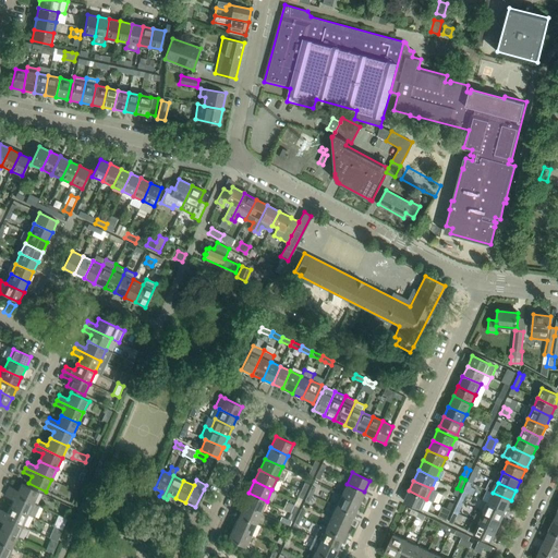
[(34,502),(39,492),(21,484),(17,490),(10,486),(8,490),(34,504),(34,502)]
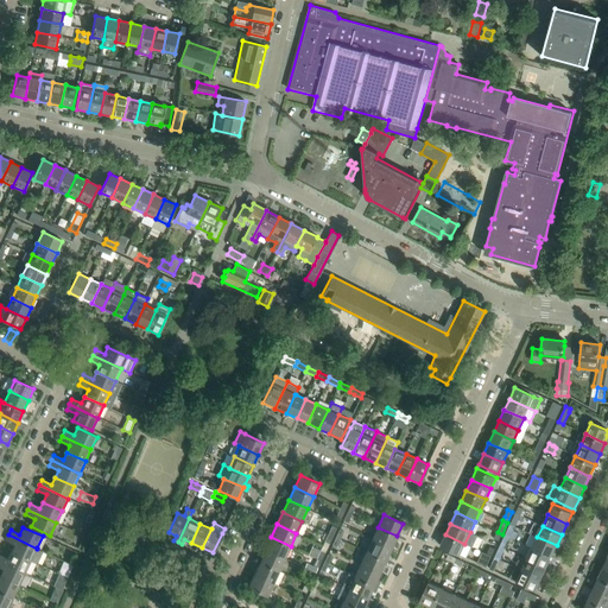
[(391,549),(397,536),(378,527),(372,539),(391,549)]
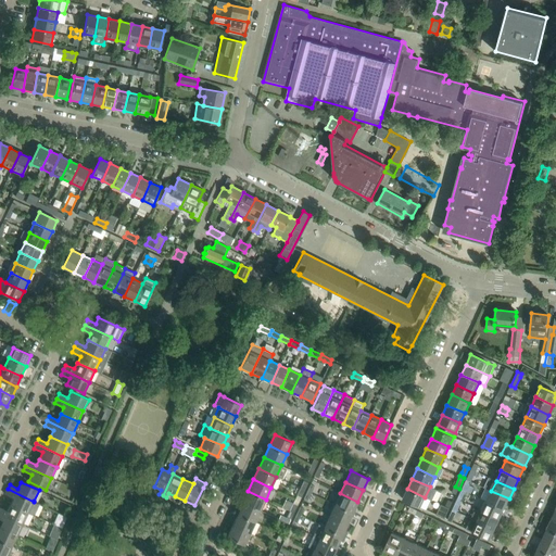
[(509,498),(491,491),(485,488),(481,498),(487,501),(504,509),(509,498)]
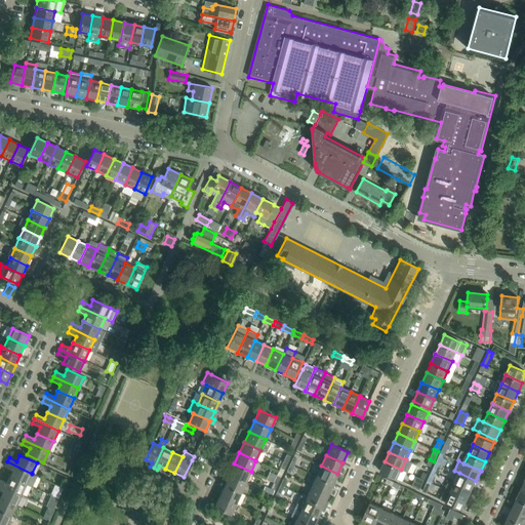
[(37,476),(32,473),(32,474),(7,461),(4,467),(12,471),(9,477),(27,484),(32,487),(37,476)]
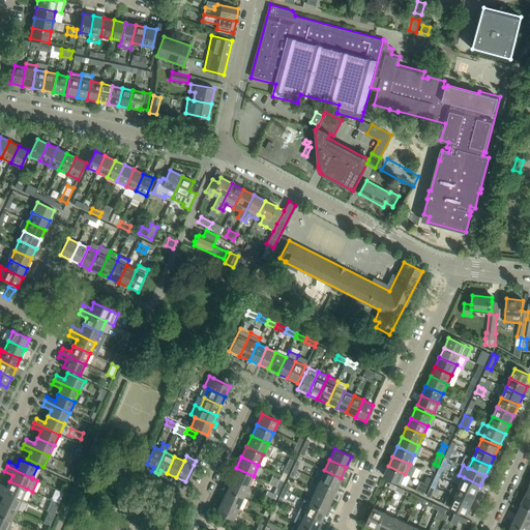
[(405,474),(388,466),(384,475),(401,483),(405,474)]
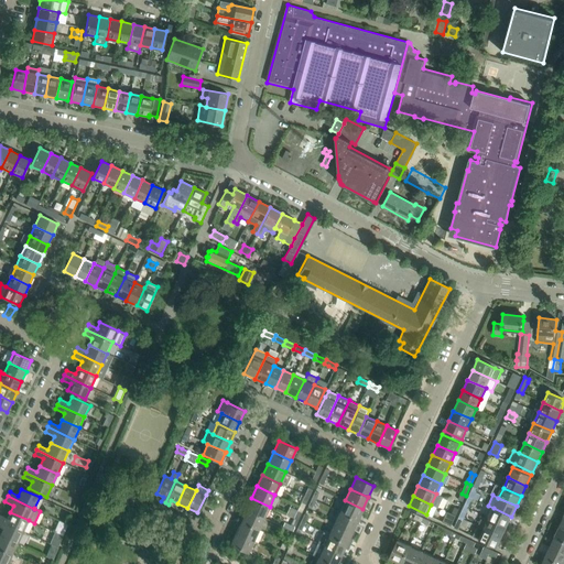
[(264,518),(270,507),(251,498),(247,509),(264,518)]
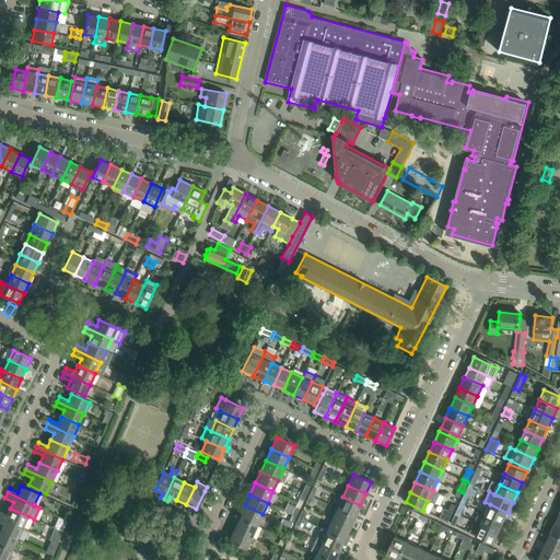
[(360,505),(342,497),(337,509),(354,516),(360,505)]
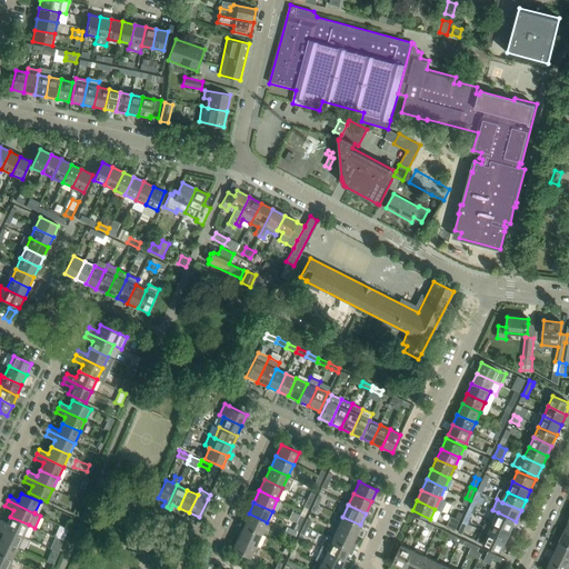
[(516,521),(498,512),(493,522),(511,531),(516,521)]
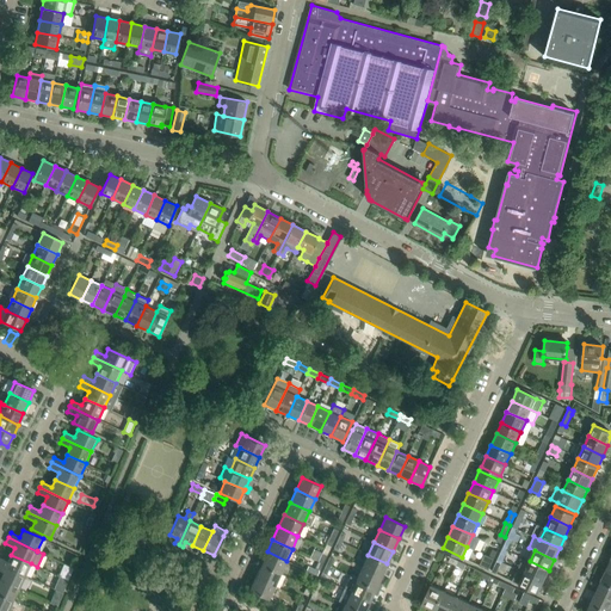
[(281,573),(287,561),(267,551),(261,565),(281,573)]
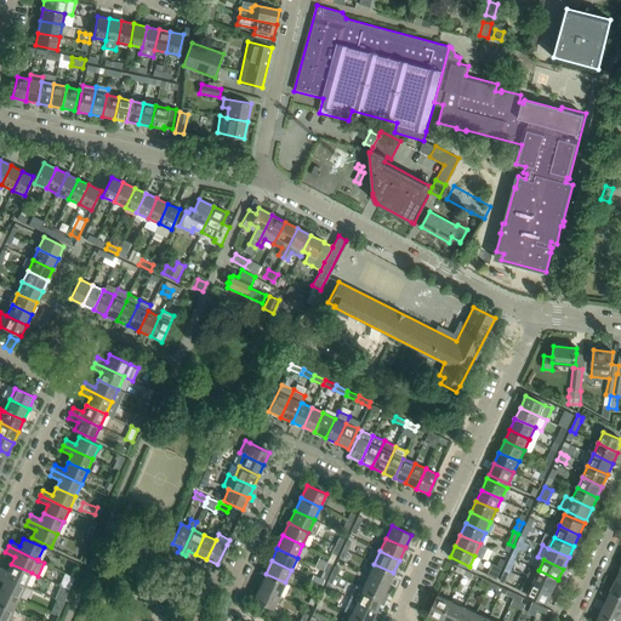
[(0,573),(26,585),(32,573),(11,564),(9,570),(0,567),(0,573)]
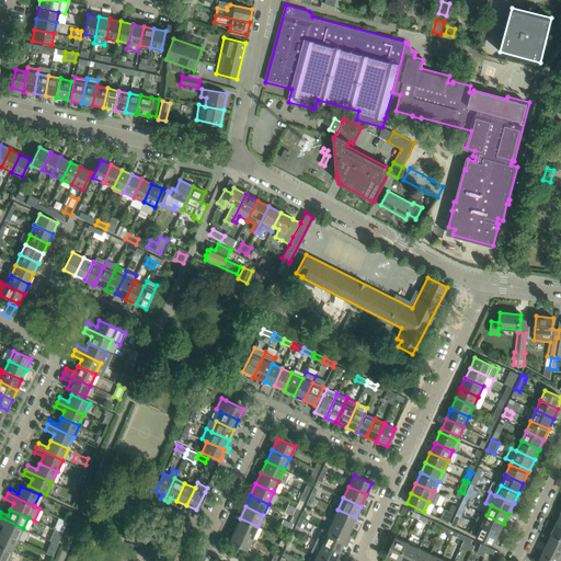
[(350,529),(355,517),(338,510),(332,521),(350,529)]
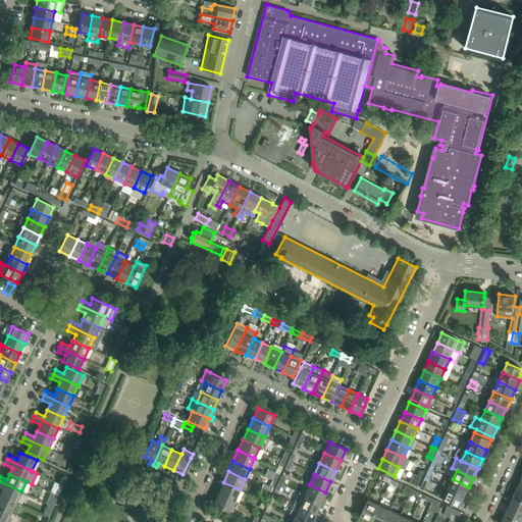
[(419,483),(422,477),(418,475),(413,485),(417,487),(419,483)]
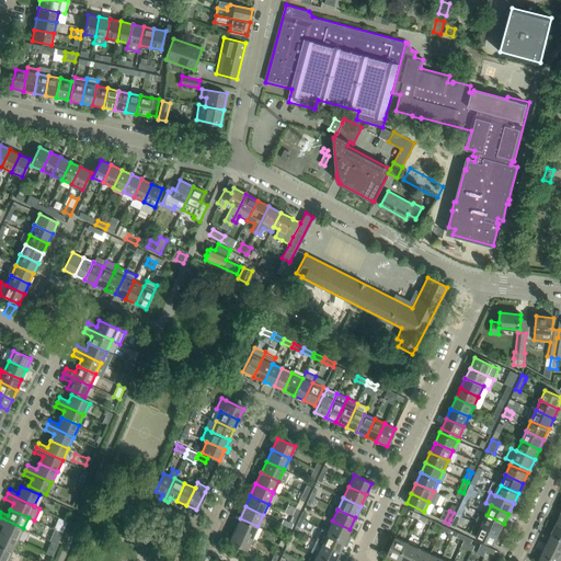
[(500,534),(504,524),(487,515),(480,513),(474,523),(481,525),(500,534)]
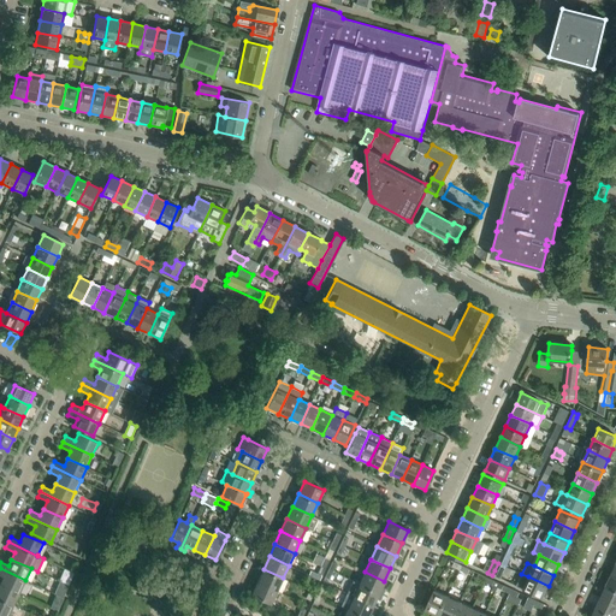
[(0,584),(19,593),(25,580),(0,568),(0,574),(4,576),(0,582),(0,584)]
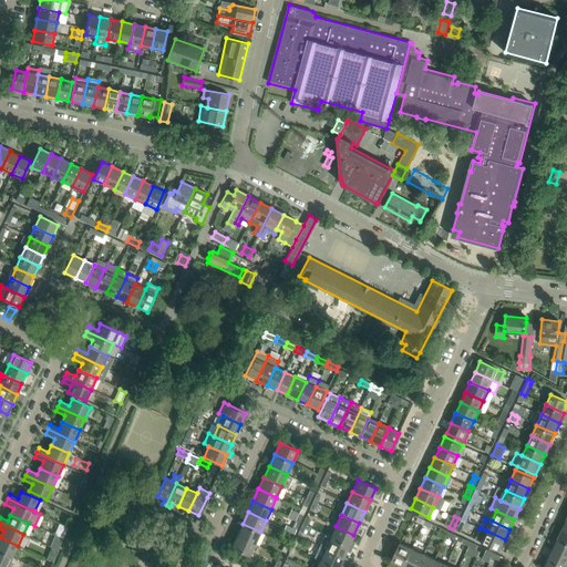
[(255,543),(260,532),(243,524),(237,535),(255,543)]
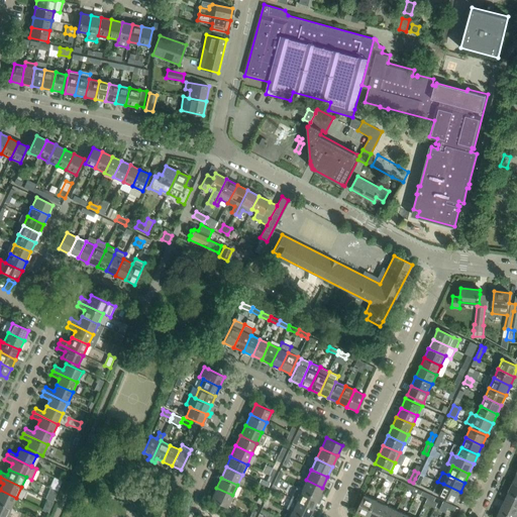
[(306,480),(301,491),(318,498),(320,500),(322,495),(320,494),(322,488),(306,480)]
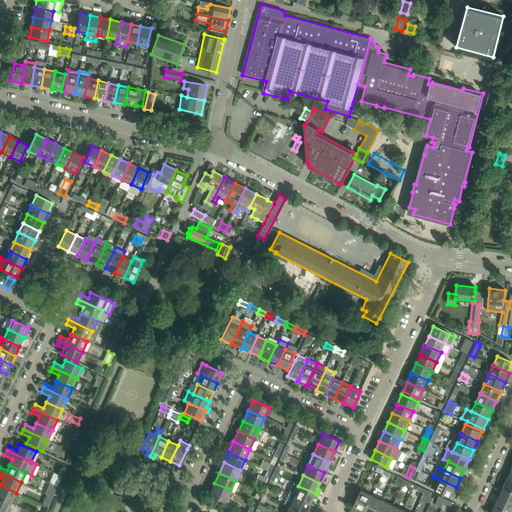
[(451,497),(456,487),(439,479),(433,477),(433,476),(428,486),(451,497)]
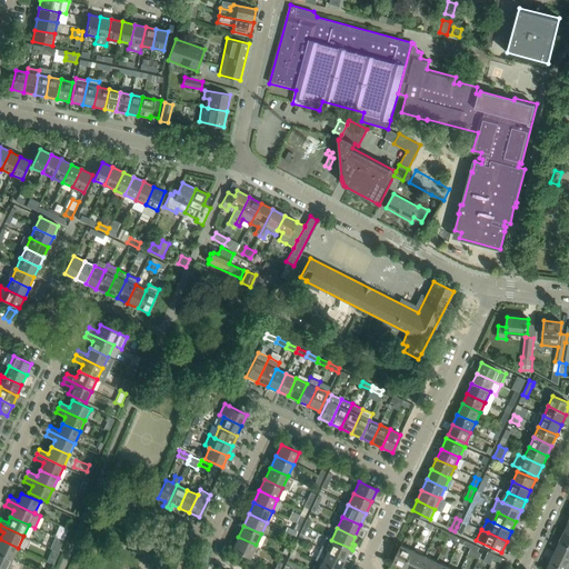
[(460,538),(449,532),(448,537),(455,540),(455,543),(455,546),(457,547),(459,542),(460,538)]
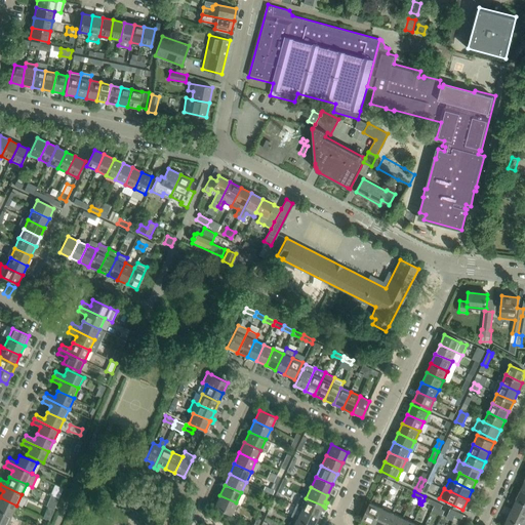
[(231,514),(236,502),(219,495),(214,507),(231,514)]
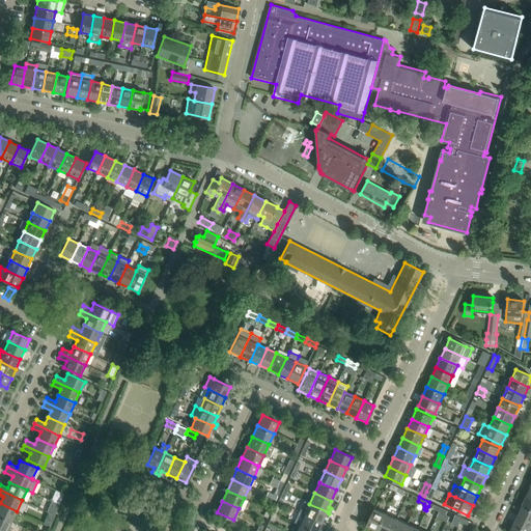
[(277,514),(282,503),(278,501),(273,512),(277,514)]
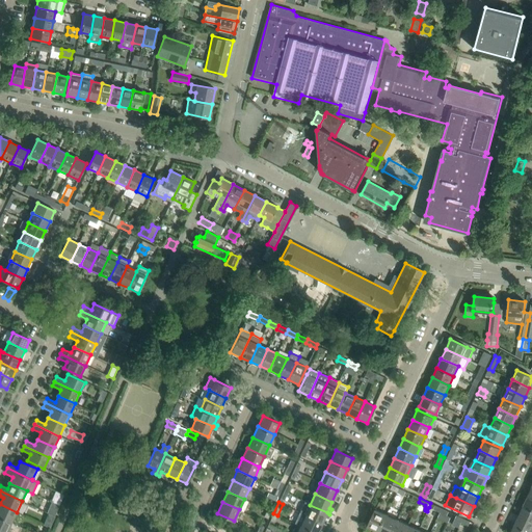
[(304,502),(299,513),(304,515),(322,524),(324,517),(327,519),(329,514),(327,512),(310,505),(304,502)]
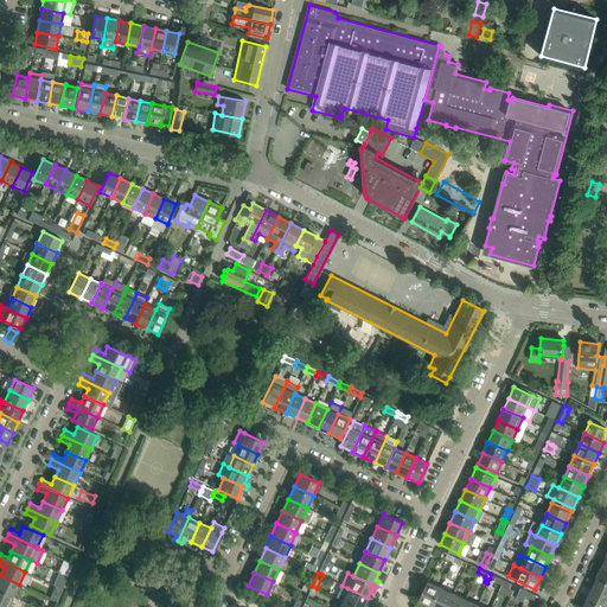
[(504,580),(491,574),(490,579),(502,585),(504,580)]
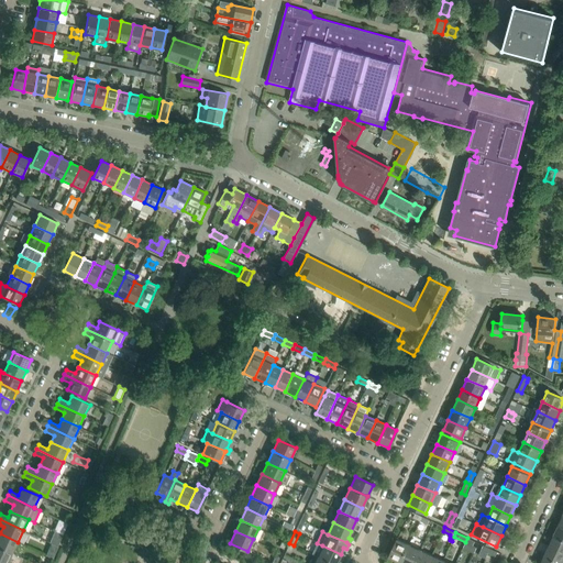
[(0,547),(12,553),(18,542),(0,533),(0,547)]
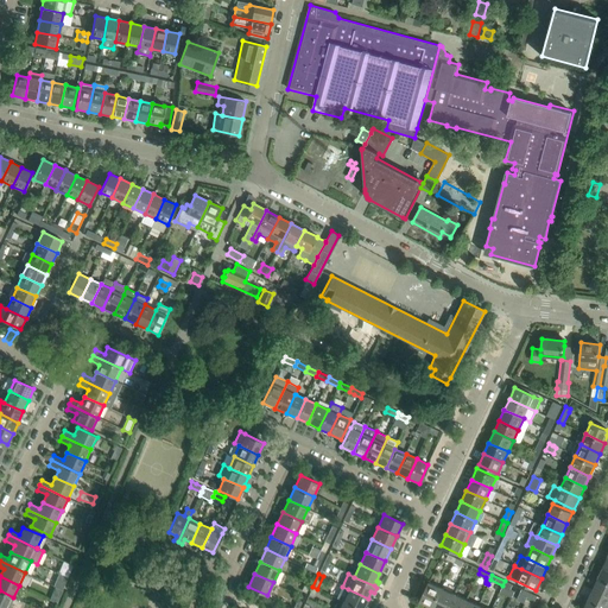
[(61,607),(71,580),(63,576),(52,603),(61,607)]
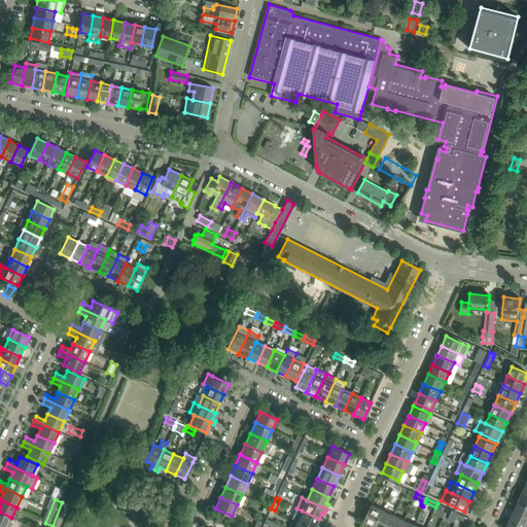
[(526,504),(519,501),(514,511),(526,517),(526,504)]
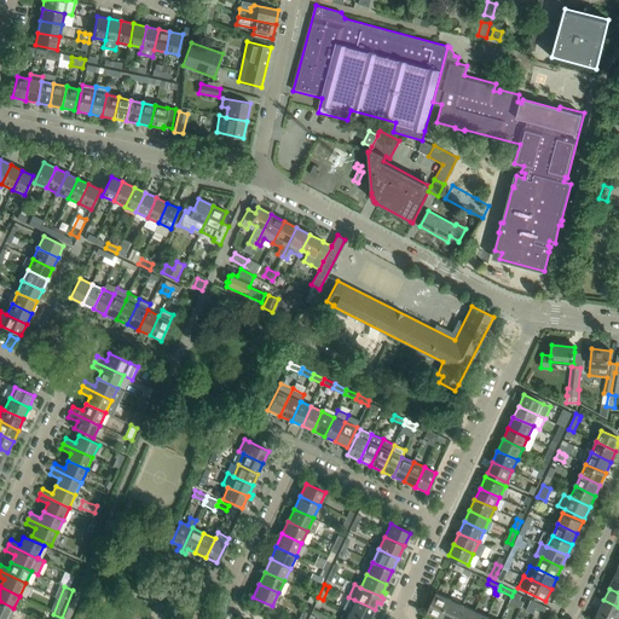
[(440,618),(449,599),(437,593),(427,613),(440,618)]
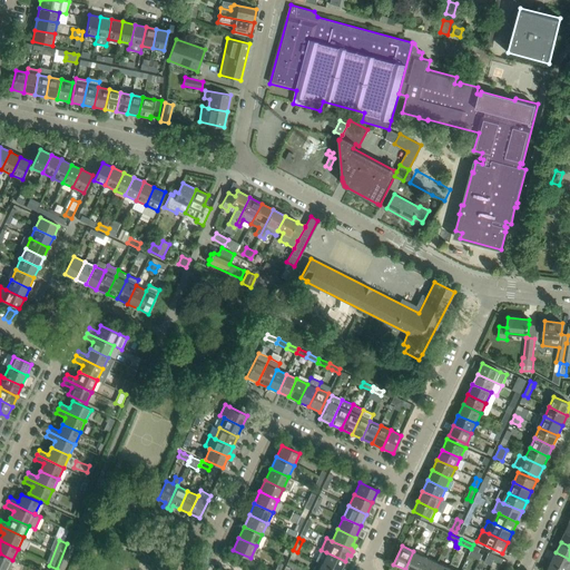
[(405,569),(419,569),(425,557),(413,551),(405,569)]
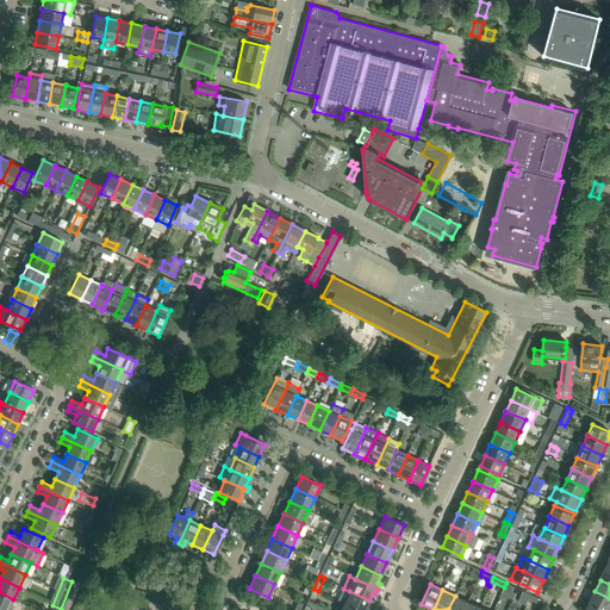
[(363,609),(369,601),(349,591),(344,603),(359,609),(363,609)]
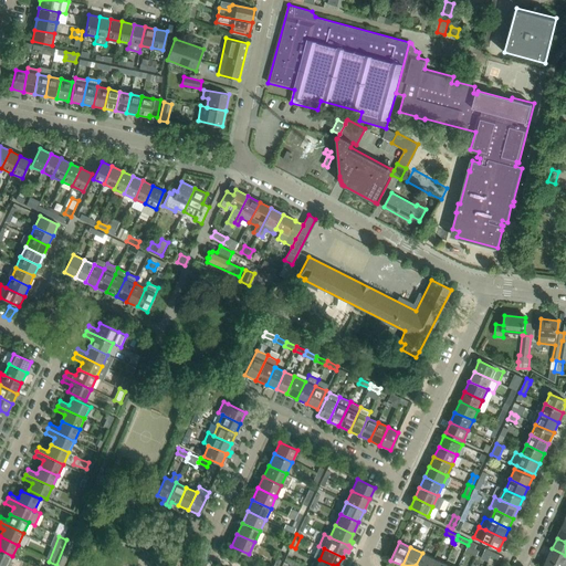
[(563,565),(565,565),(565,564),(565,555),(552,548),(547,558),(563,565)]
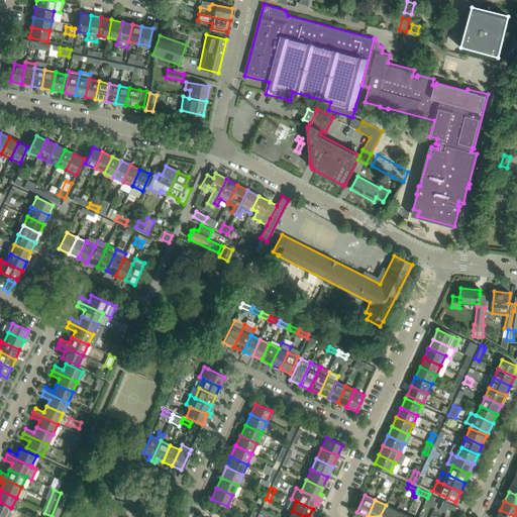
[(0,515),(3,516),(6,516),(11,508),(0,502),(0,515)]
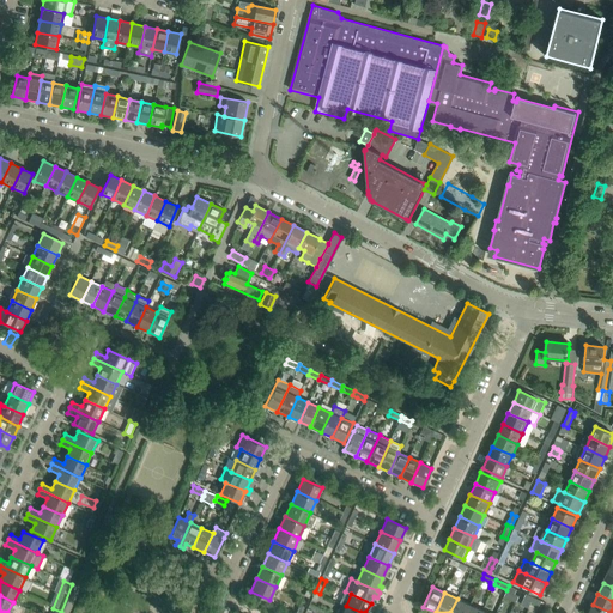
[(466,612),(469,605),(457,599),(450,612),(466,612)]
